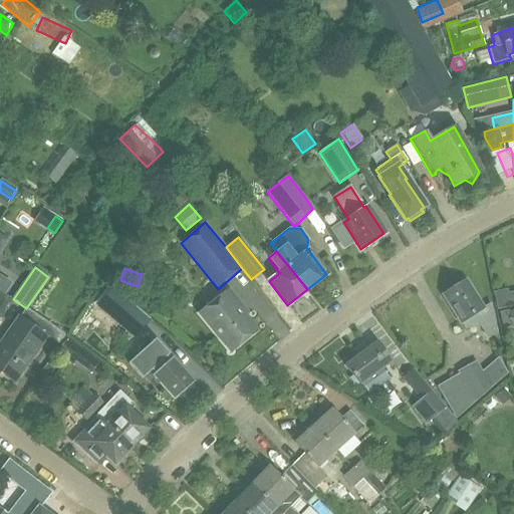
[(491,303),(481,308),(465,281),(443,295),(460,323),(473,314),(487,339),(497,332),(491,303)]
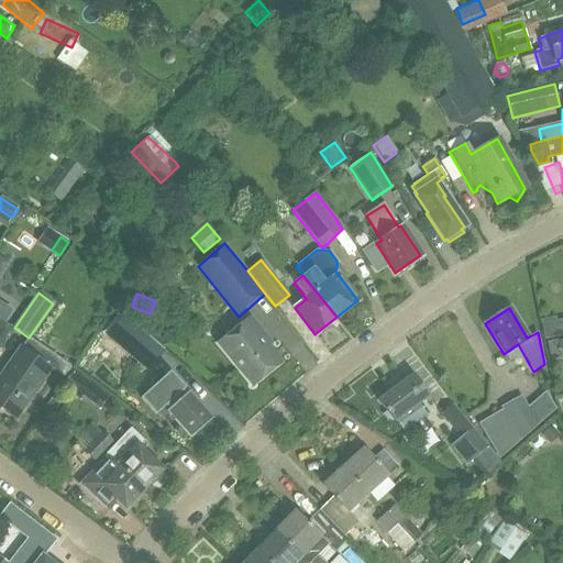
[(0,345),(12,327),(0,319),(0,345)]
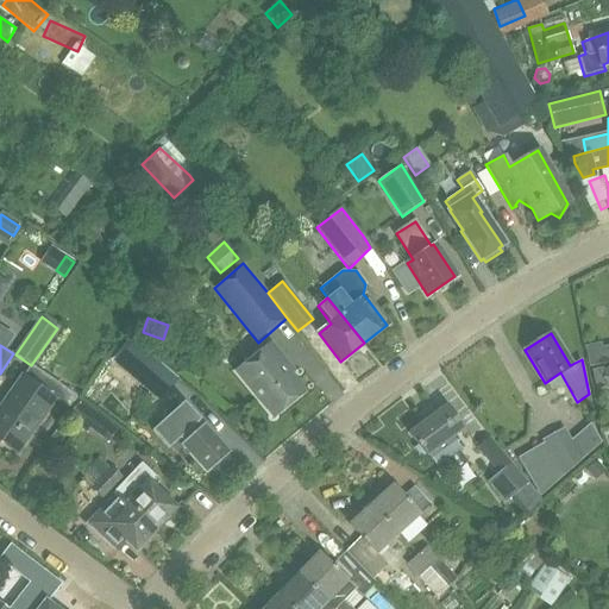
[(271,345),(237,372),(271,416),(303,391),(283,365),(286,363),(271,345)]
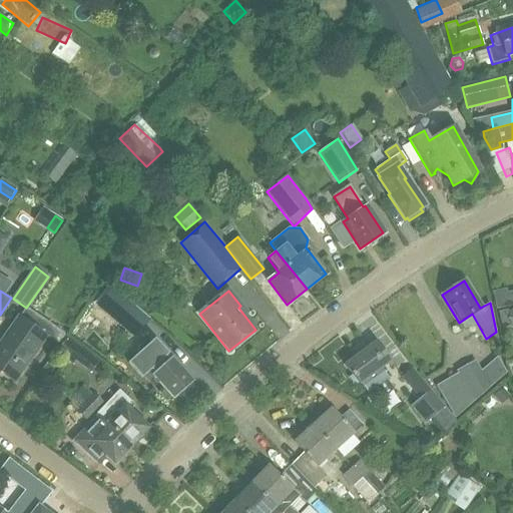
[(506,295),(494,297),(496,309),(508,307),(506,295)]
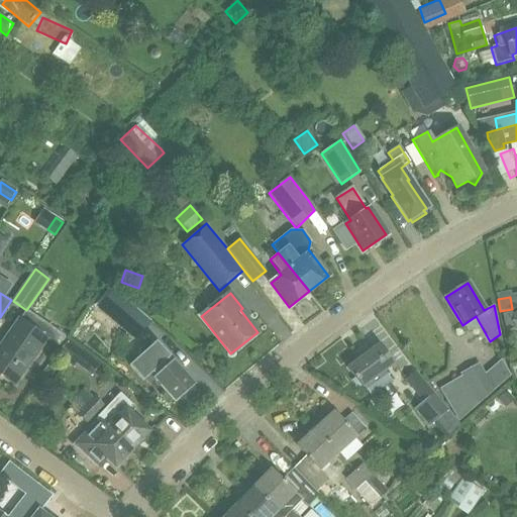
[(147,319),(123,299),(115,309),(139,329),(147,319)]
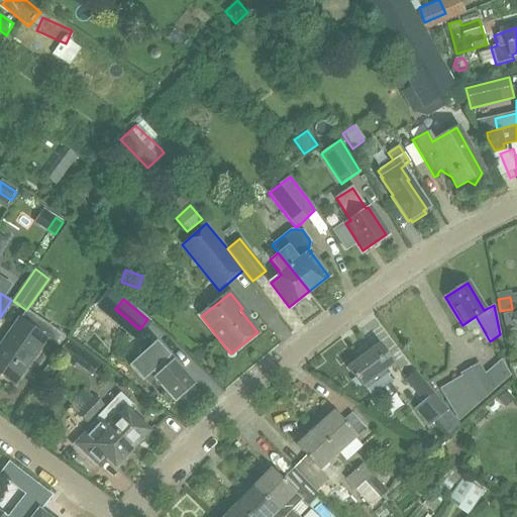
[(0,345),(0,374),(14,385),(46,339),(19,319),(0,345)]
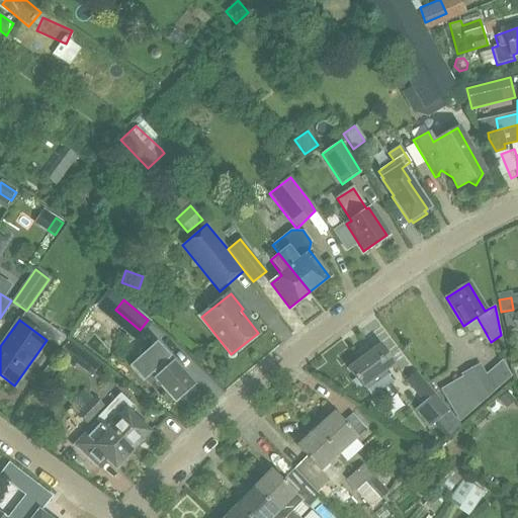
[(158,340),(128,365),(139,376),(144,380),(152,372),(156,376),(154,378),(175,403),(194,386),(176,365),(178,364),(167,350),(158,340)]
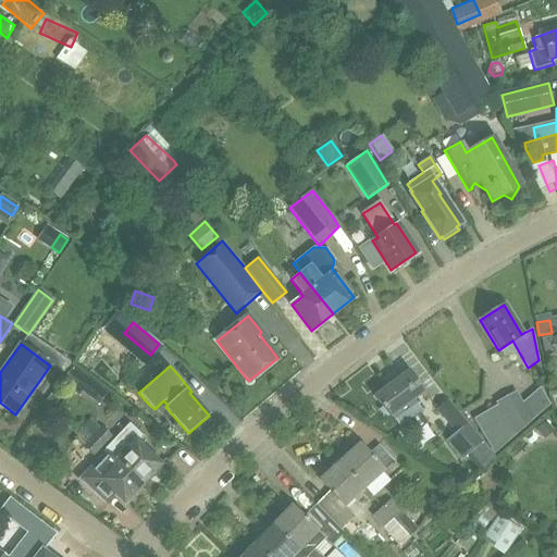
[(89,380),(72,367),(62,381),(79,394),(89,380)]
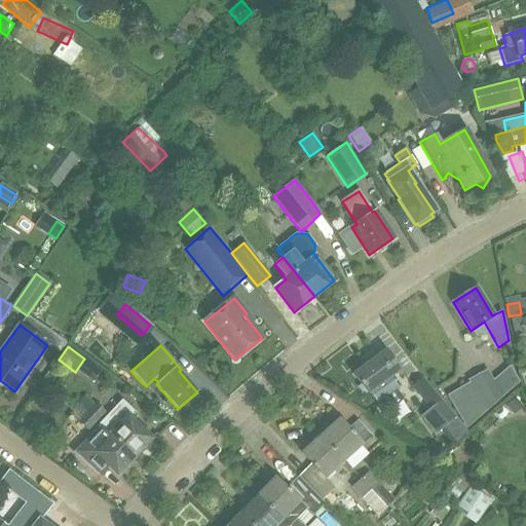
[(353,374),(368,395),(402,370),(386,349),(353,374)]
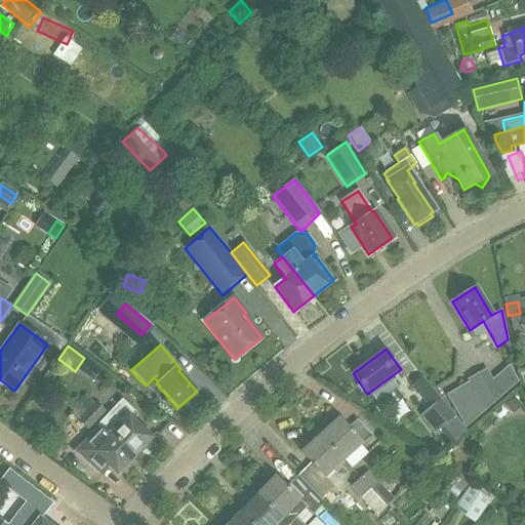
[(466,379),(485,411),(501,397),(519,380),(509,365),(492,379),(486,368),(466,379)]
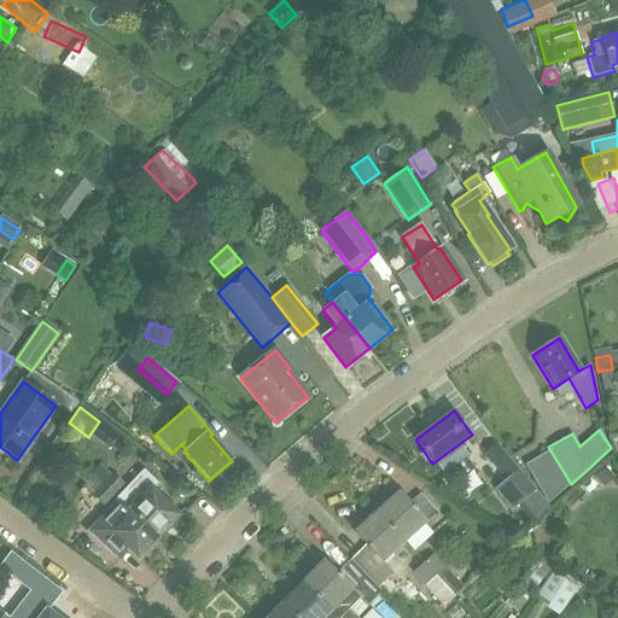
[(496,444),(484,454),(506,481),(496,488),(512,506),(520,499),(532,488),(519,472),(496,444)]
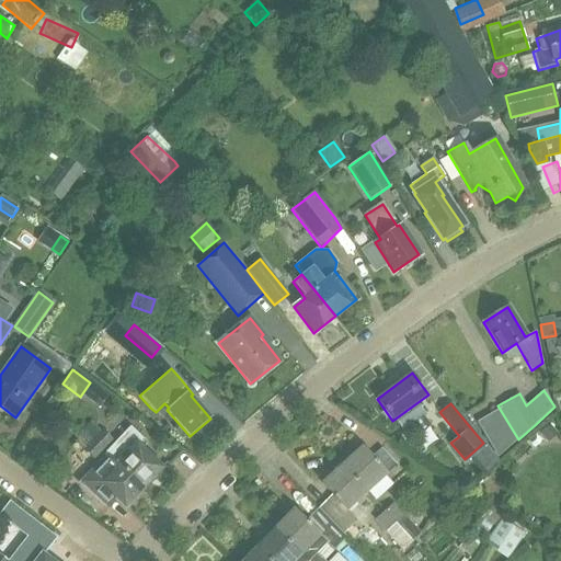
[(93,439),(101,431),(90,421),(81,432),(93,439)]
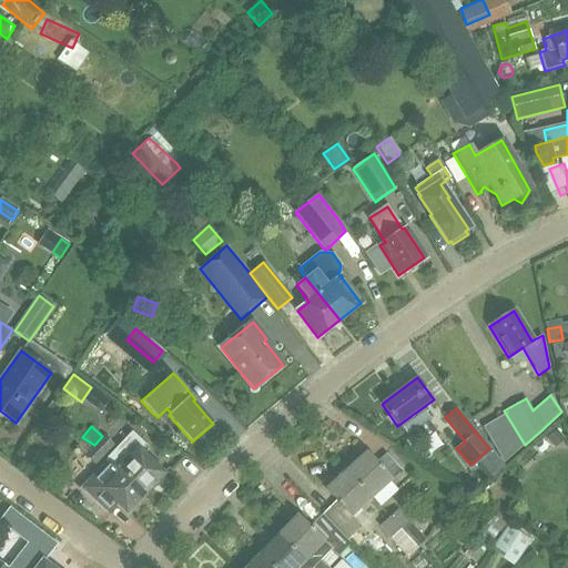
[(561,437),(556,430),(547,438),(553,445),(561,437)]
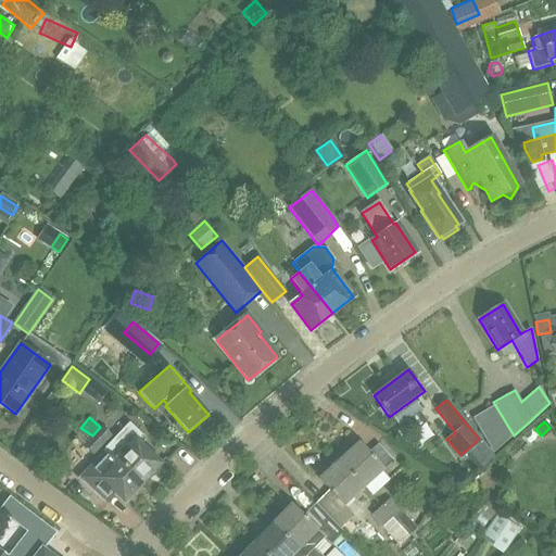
[(105,447),(105,449),(141,483),(160,465),(136,441),(141,436),(129,424),(105,447)]
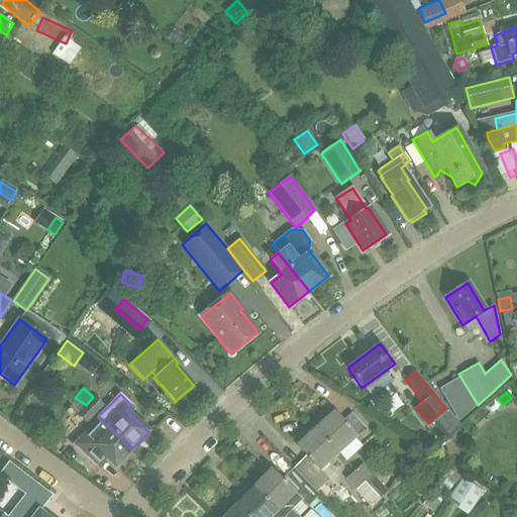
[(93,397),(86,405),(95,414),(103,406),(94,396),(93,397)]
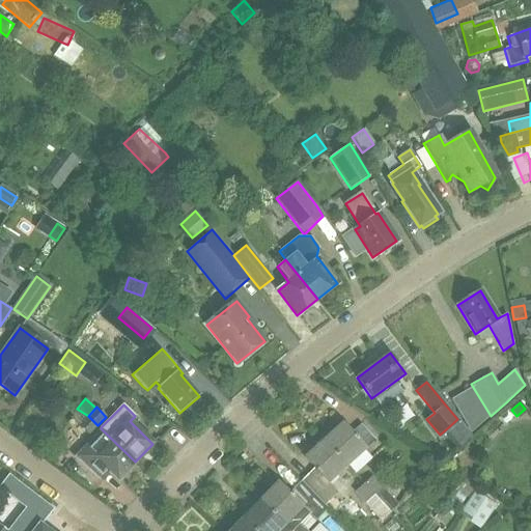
[(70,416),(80,425),(88,416),(77,409),(70,416)]
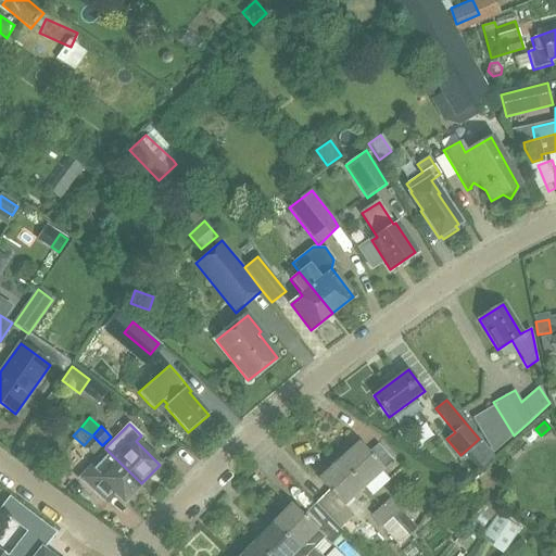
[(92,436),(84,445),(93,455),(102,445),(92,436)]
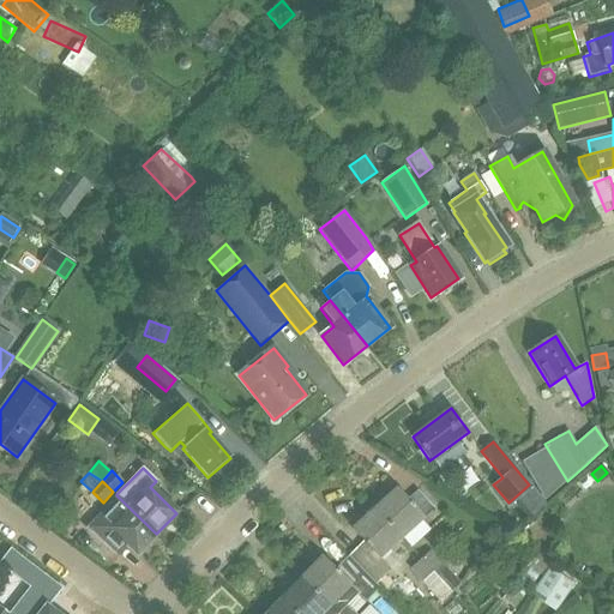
[(396,489),(374,509),(401,539),(422,519),(433,509),(416,489),(404,500),(396,489)]
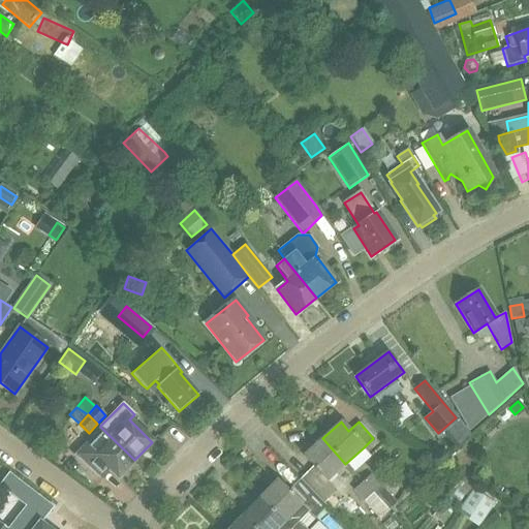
[(100,427),(73,455),(100,481),(111,471),(117,477),(134,460),(100,427)]
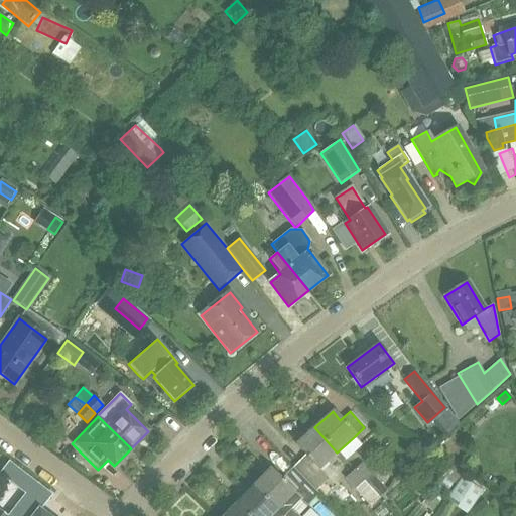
[(314,427),(296,443),(318,469),(337,453),(314,427)]
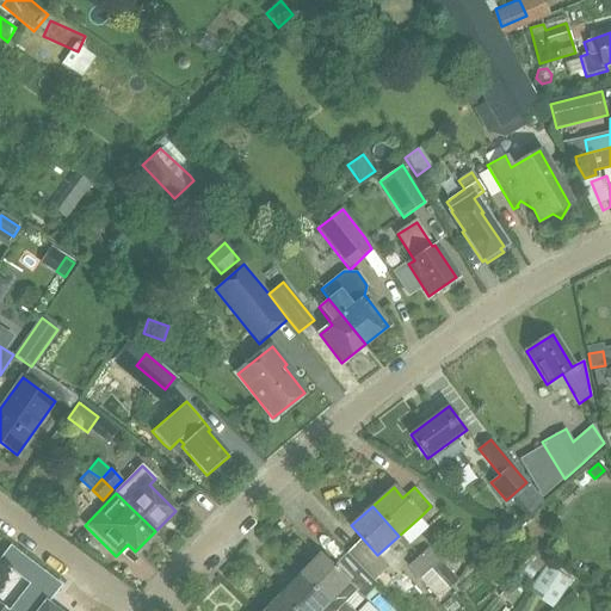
[(427,548),(418,557),(448,591),(458,581),(427,548)]
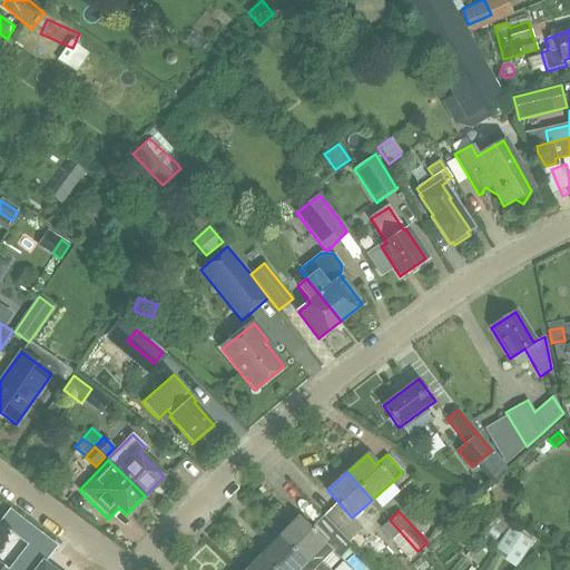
[(297,518),(278,538),(312,569),(330,569),(323,562),(333,551),(297,518)]
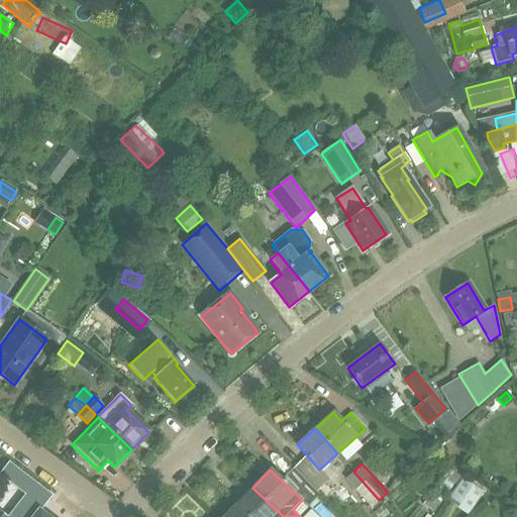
[(10,483),(41,508),(52,495),(19,471),(10,483)]
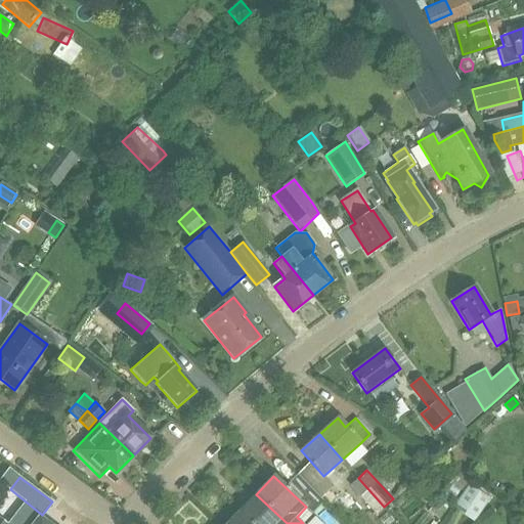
[(358,478),(350,485),(376,514),(384,507),(358,478)]
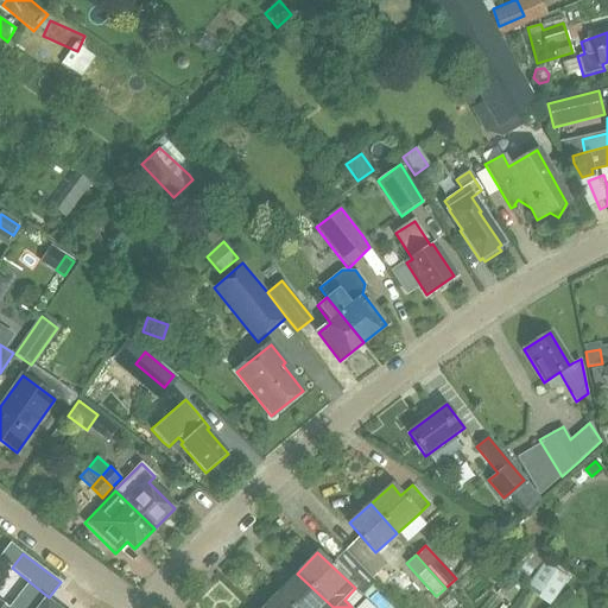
[(545,563),(527,587),(540,595),(539,597),(550,605),(568,578),(545,563)]
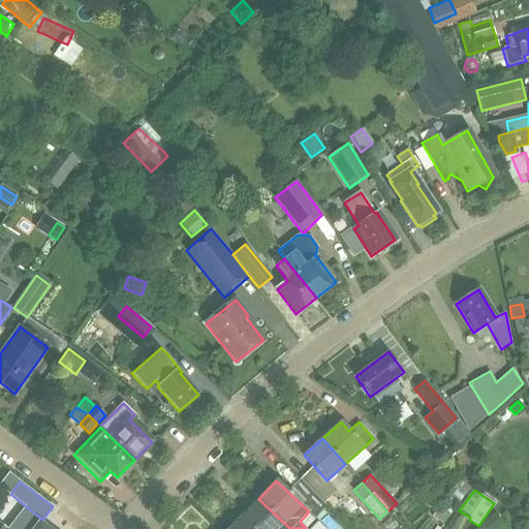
[(242,517),(254,528),(289,528),(258,499),(242,517)]
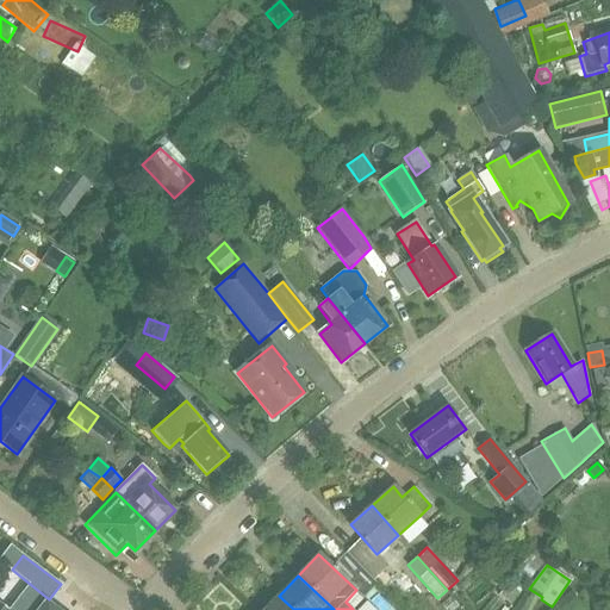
[(293,609),(279,596),(263,609),(293,609)]
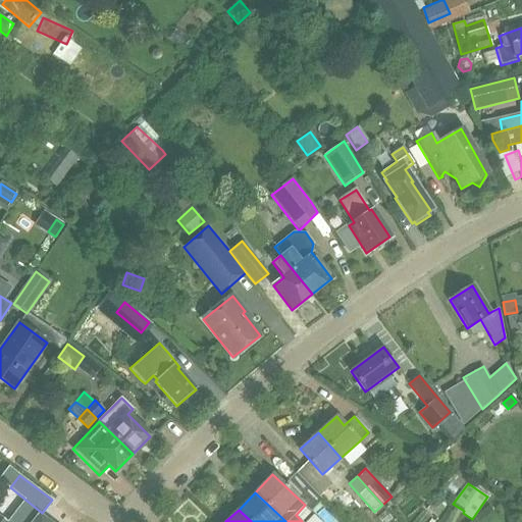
[(376,518),(380,521),(386,521),(392,519),(384,511),(376,518)]
